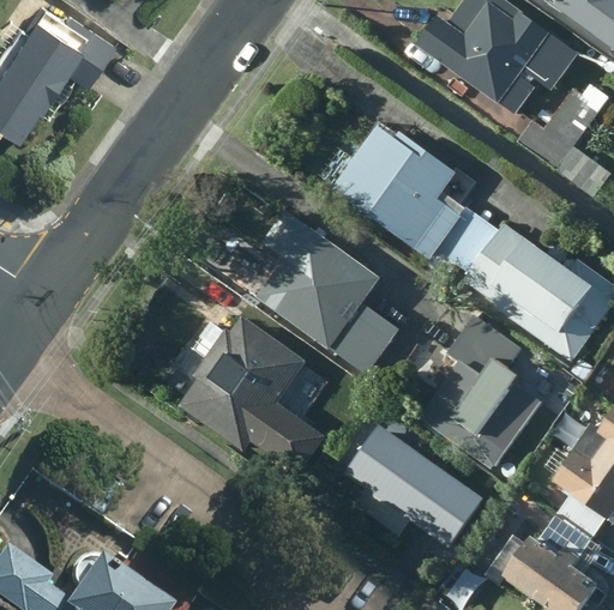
[(438,13),(419,41),(516,110),(534,84),(527,79),(531,72),(549,85),(576,50),(506,0),(462,0),(447,20),(438,13)]
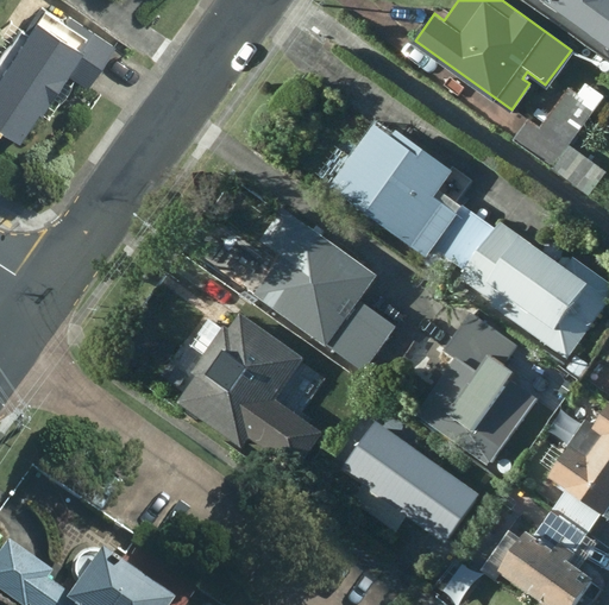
[(528,0),(608,57),(608,0),(528,0)]
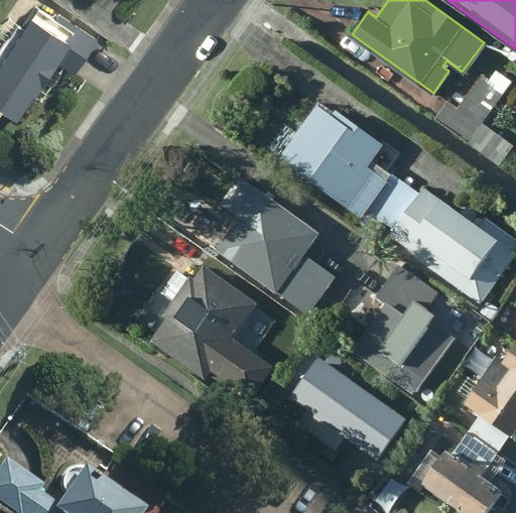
[(54,55),(72,68),(94,34),(55,8),(50,15),(32,3),(0,50),(0,105),(13,114),(40,74),(47,79),(56,66),(50,61),(54,55)]
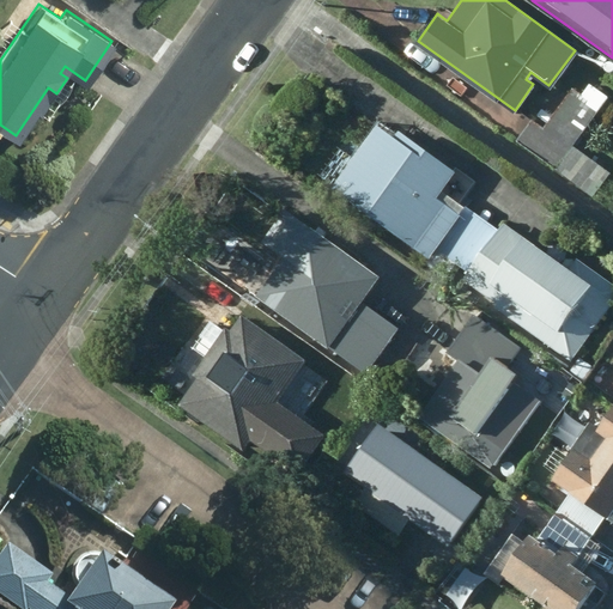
[(533,119),(516,141),(594,201),(612,176),(576,148),(612,99),(592,84),(582,97),(571,89),(544,126),(533,119)]
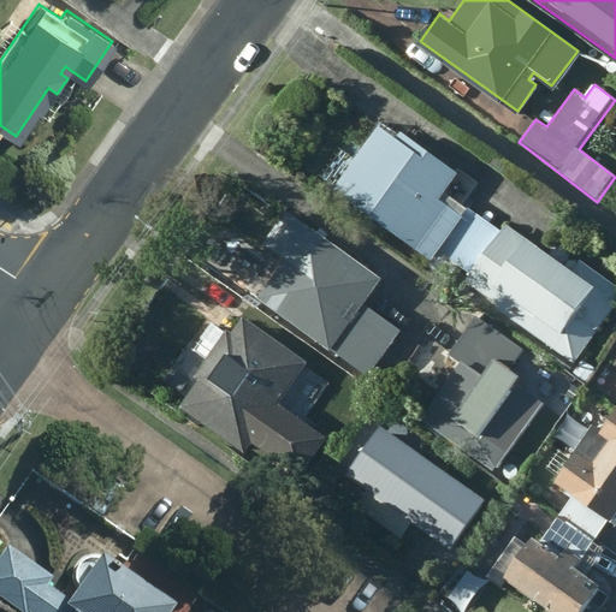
[(378,125),(335,185),(431,255),(437,245),(472,271),(502,231),(442,188),(455,171),(400,130),(395,137),(378,125)]
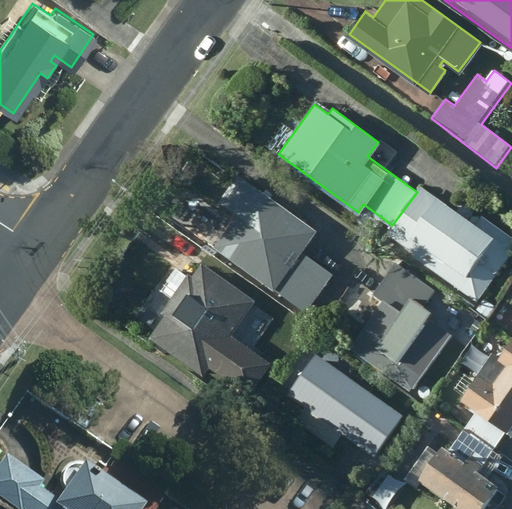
[(417,192),(392,225),(384,235),(475,303),(511,253),(511,239),(477,213),(471,222),(422,185),(417,192)]
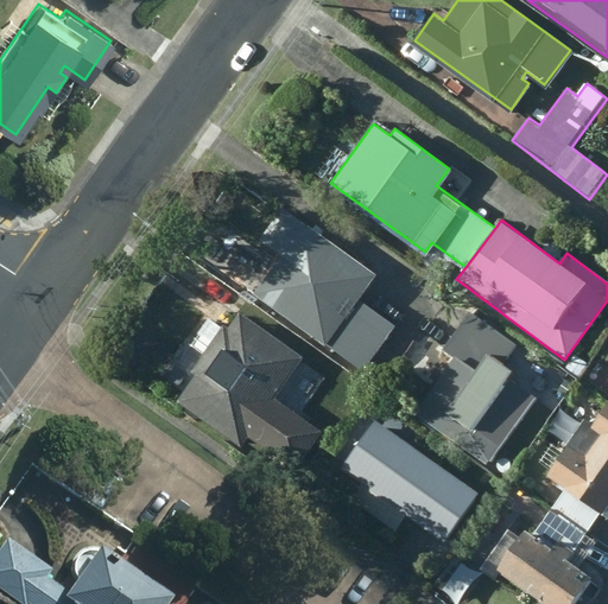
[(372,275),(302,224),(254,290),(361,368),(393,323),(356,296),(372,275)]
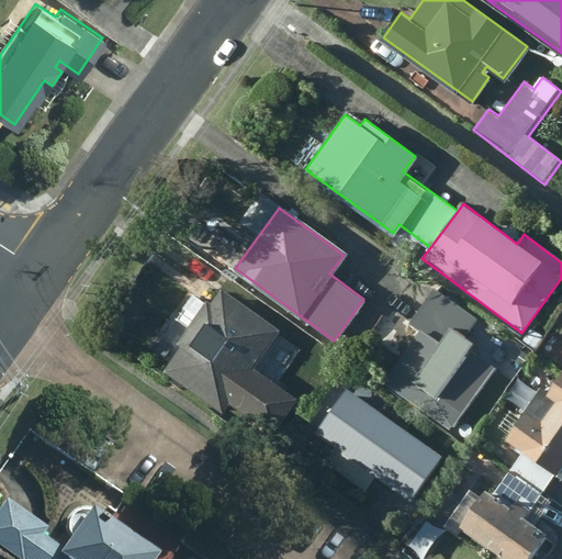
[(449,425),(493,365),(469,348),(472,343),(462,336),(476,316),(435,287),(411,321),(422,330),(385,379),(449,425)]
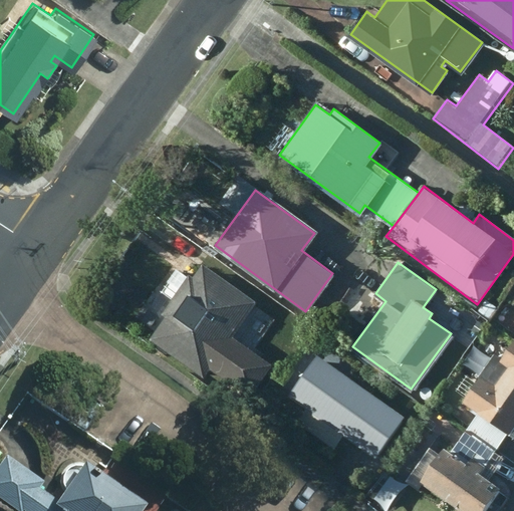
[(254,300),(202,264),(193,277),(188,274),(162,313),(166,315),(150,337),(203,374),(209,364),(249,394),(270,363),(230,335),(254,300)]
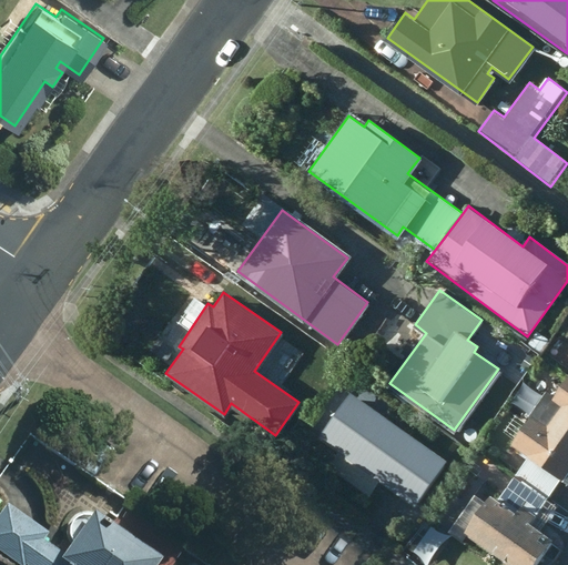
[(307,342),(285,374),(320,397),(342,366),(307,342)]
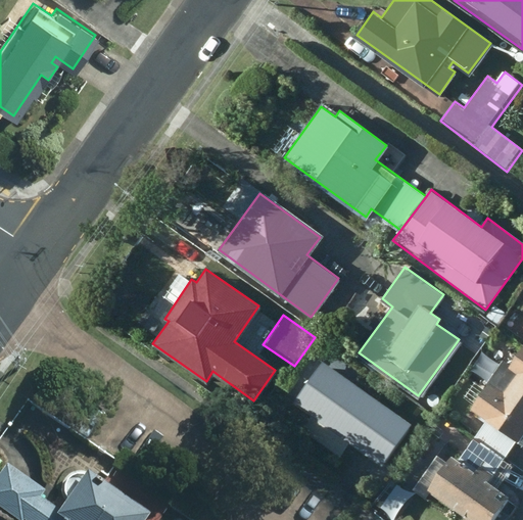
[(522,323),(514,335),(522,341),(522,323)]
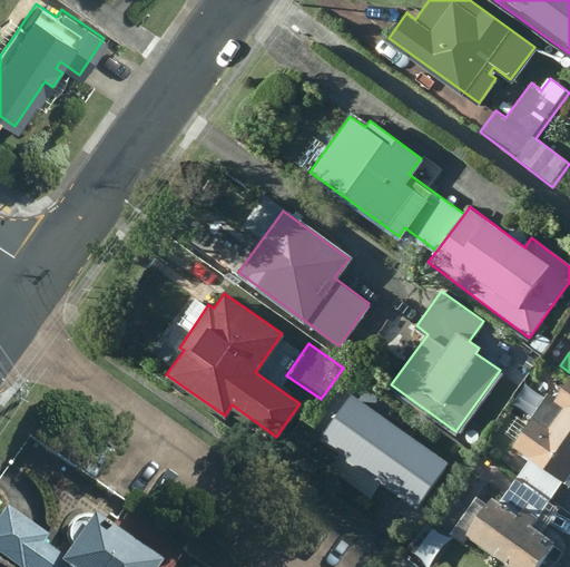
[(569,473),(569,372),(560,365),(500,446),(520,461),(559,489),(569,473)]
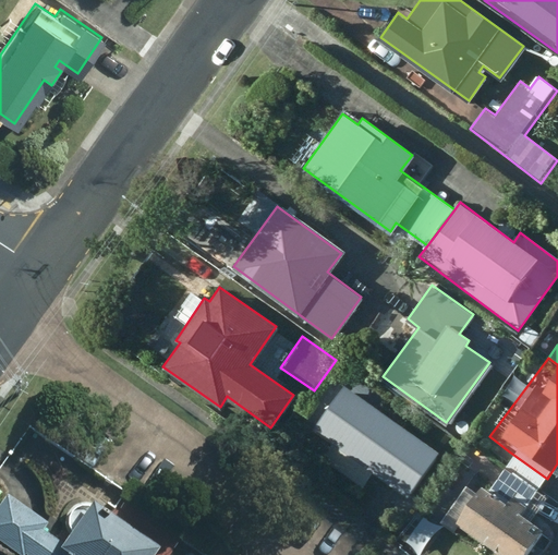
[(437,451),(344,385),(314,429),(332,443),(324,456),(362,483),(371,470),(407,495),(437,451)]
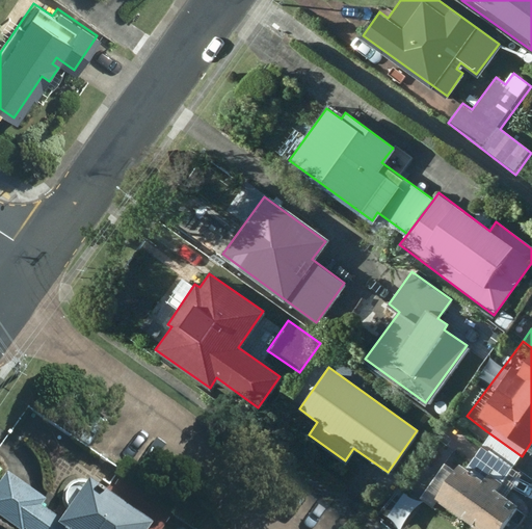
[(522,456),(485,430),(430,503),(464,528),(496,528),(514,506),(495,492),(522,456)]
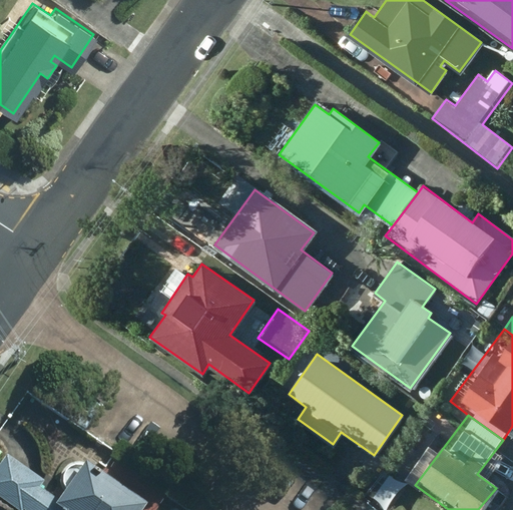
[(4,453),(0,459),(0,494),(18,507),(20,506),(25,509),(131,509),(136,503),(78,460),(52,496),(34,483),(39,477),(4,453)]
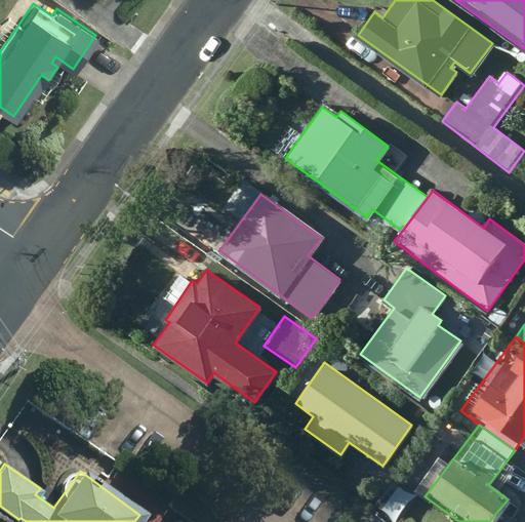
All buildings are outlined.
